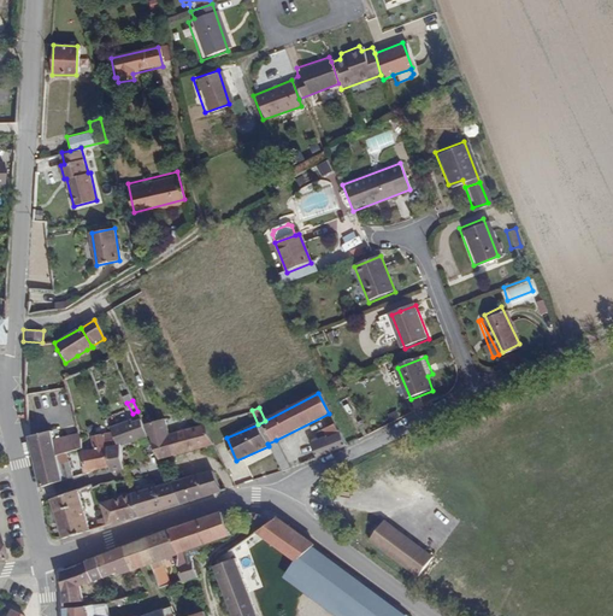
[(169,434),(164,418),(143,424),(151,439),(169,434)]
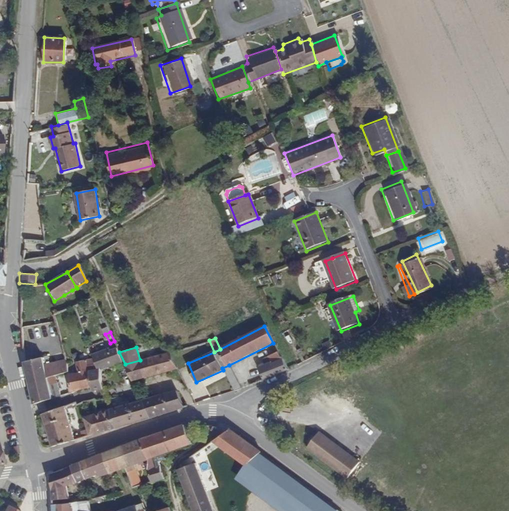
[(122,360),(119,352),(117,348),(110,351),(109,348),(101,351),(107,366),(122,360)]
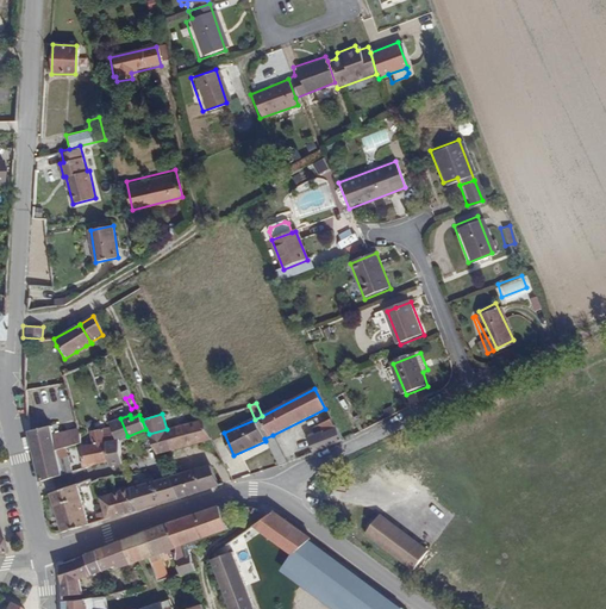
[(127,436),(120,418),(108,423),(110,427),(116,441),(118,440),(120,440),(127,436)]
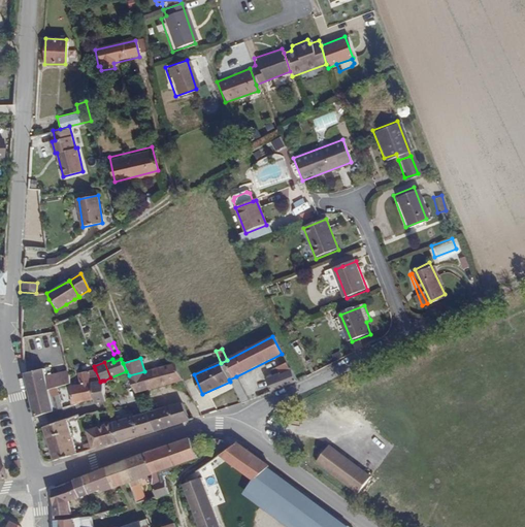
[(183,383),(173,363),(144,371),(129,375),(136,392),(174,381),(177,386),(183,383)]
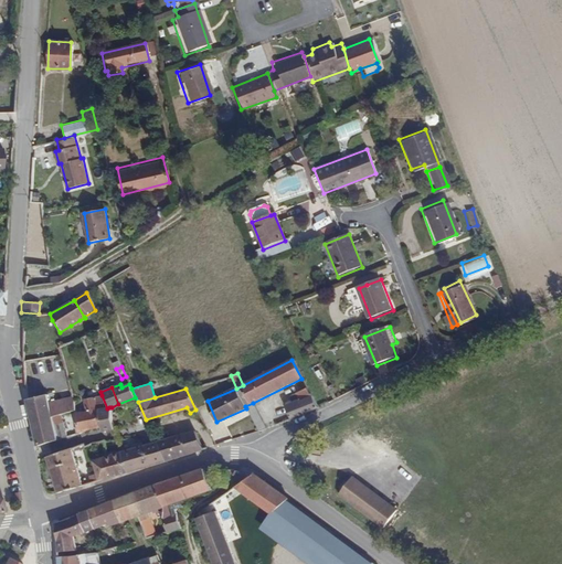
[(318,408),(315,403),(309,393),(290,401),(293,406),(284,410),(288,419),(318,408)]
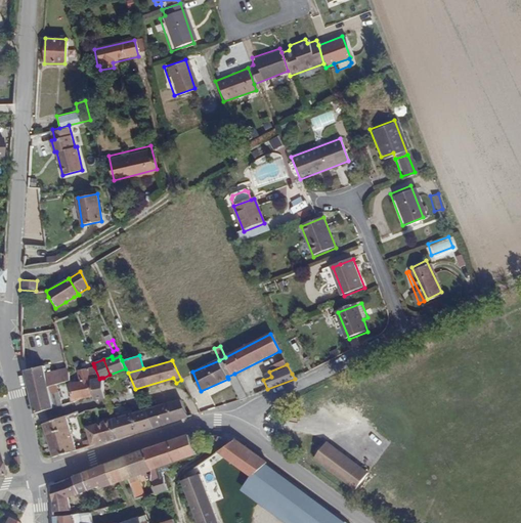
[(51,408),(46,383),(43,371),(42,365),(22,369),(31,413),(51,408)]
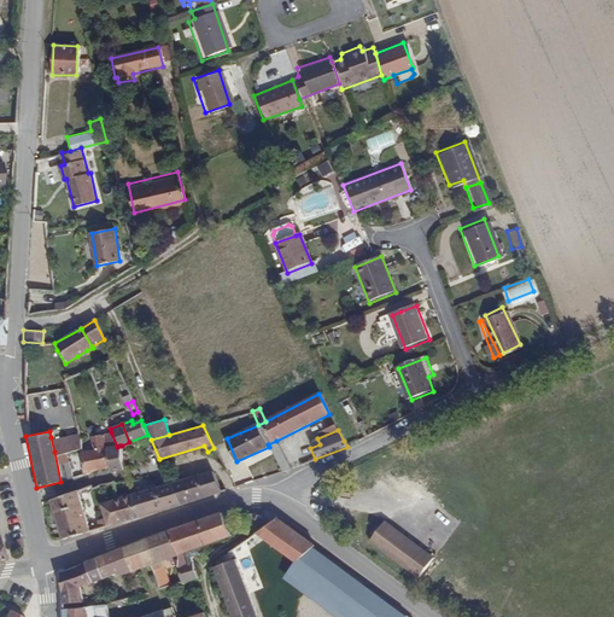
[(109,465),(105,448),(117,447),(111,432),(105,434),(105,437),(86,438),(83,435),(77,436),(79,447),(82,473),(92,469),(105,466),(109,465)]
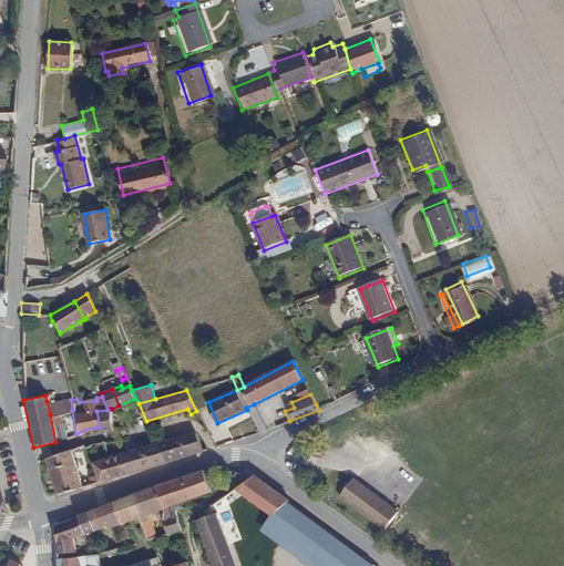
[(72,410),(71,400),(70,398),(47,401),(50,414),(58,413),(72,410)]
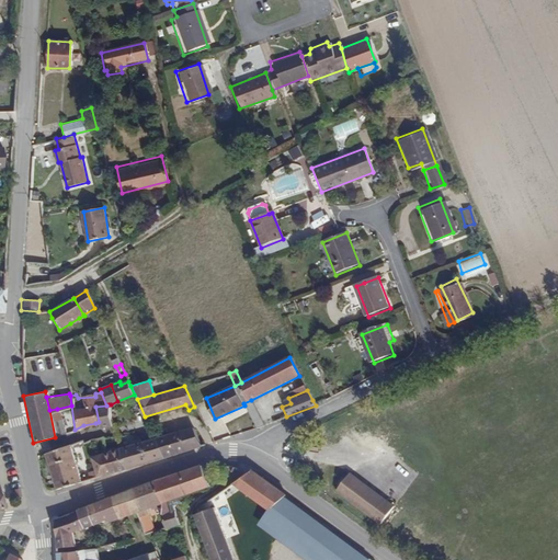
[(259,416),(251,400),(243,403),(245,406),(251,420),(258,416),(259,416)]
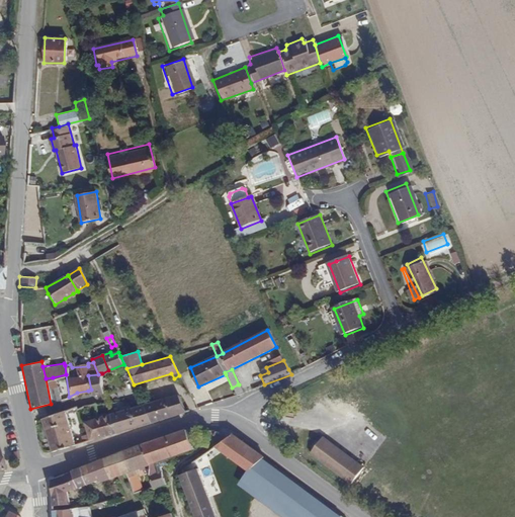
[(103,392),(100,373),(98,374),(88,375),(91,390),(93,393),(95,394),(103,392)]
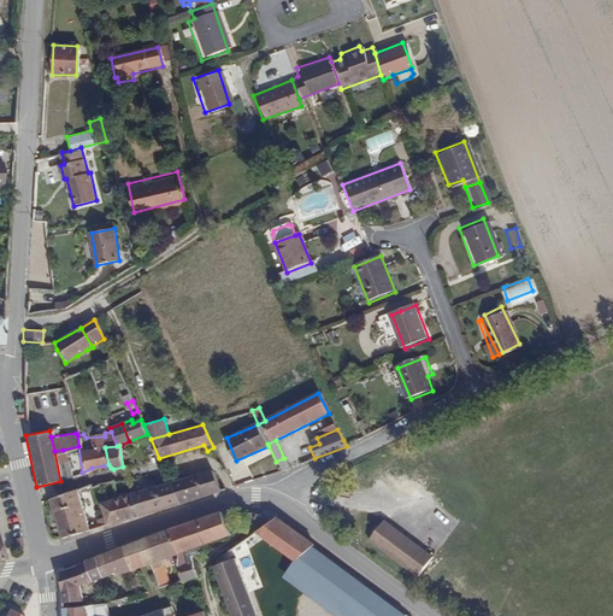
[(69,477),(63,450),(54,451),(60,481),(69,477)]
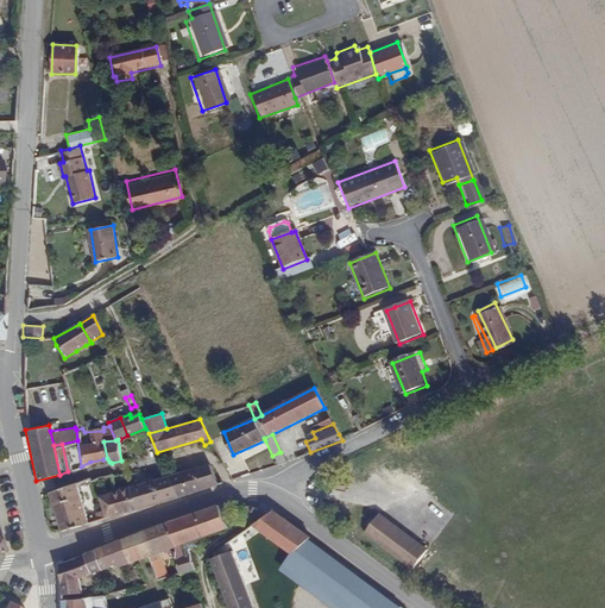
[(283,462),(279,452),(272,456),(275,464),(283,462)]
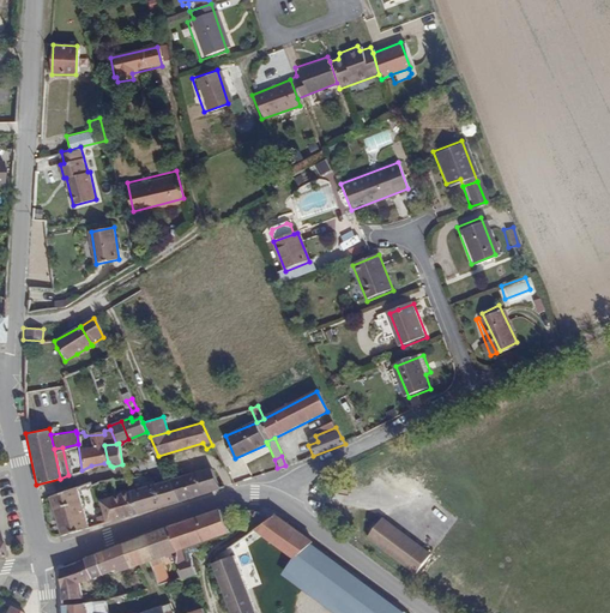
[(218,488),(210,467),(169,479),(180,500),(218,488)]
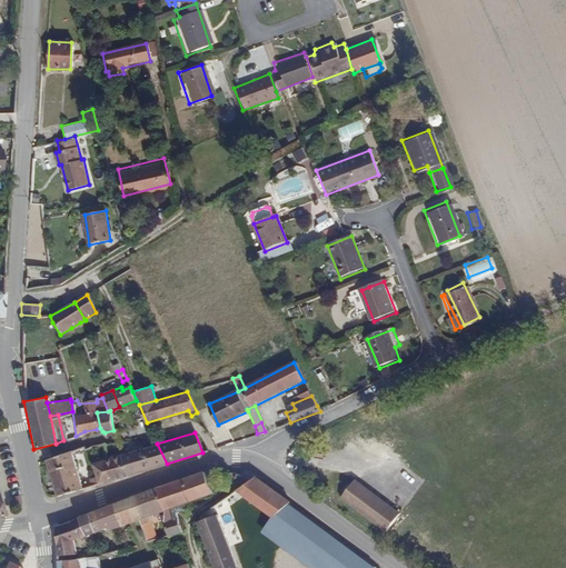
[(110,479),(105,460),(108,458),(103,444),(92,444),(89,447),(86,448),(88,456),(91,455),(92,461),(90,461),(97,484),(103,482),(110,479)]
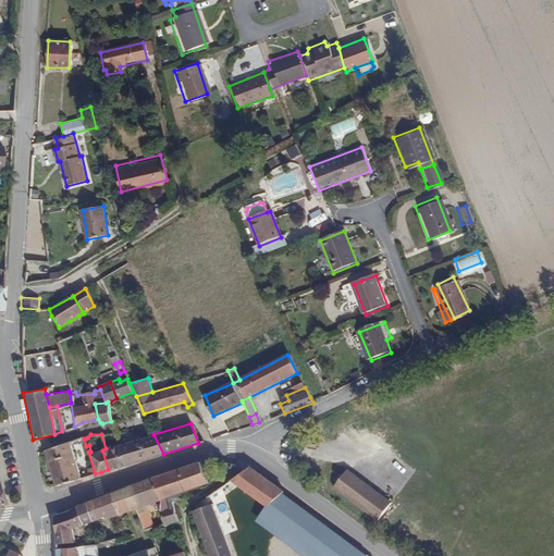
[(163,454),(154,434),(121,445),(121,449),(127,465),(145,458),(163,454)]
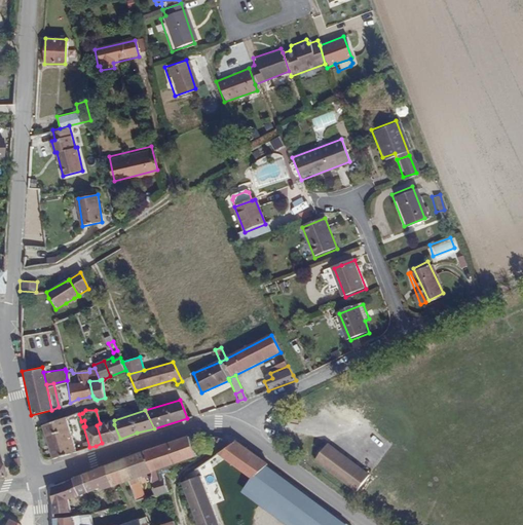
[(81,421),(79,414),(77,412),(66,416),(70,424),(81,421)]
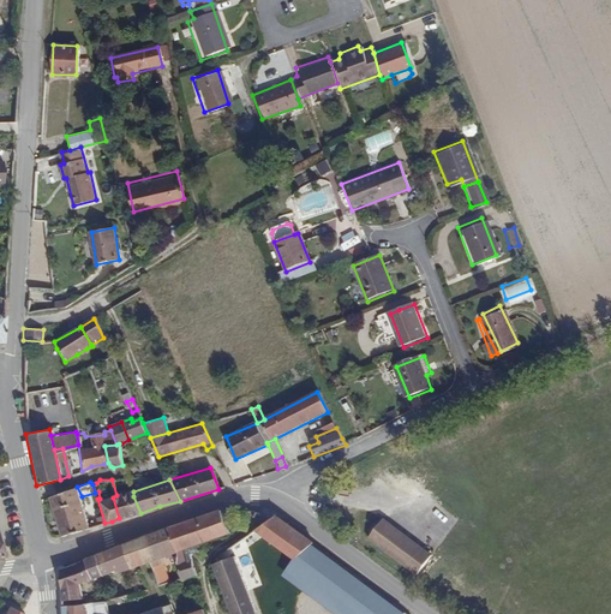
[(88,528),(75,487),(47,496),(60,536),(88,528)]
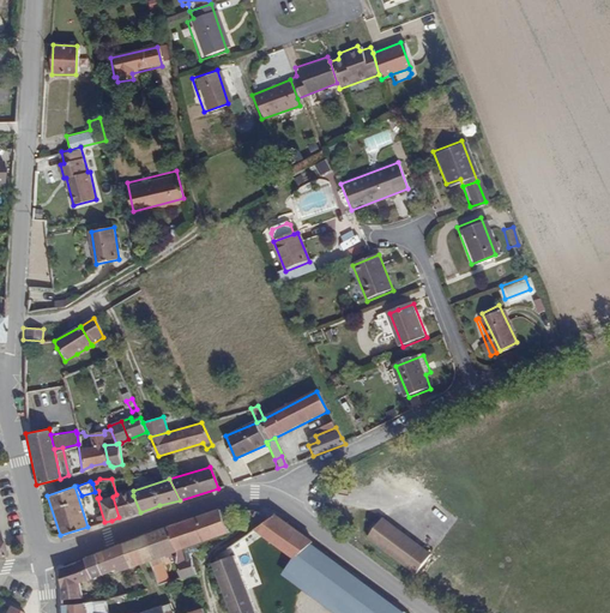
[(140,512),(133,496),(133,491),(131,486),(127,487),(127,492),(116,494),(113,497),(119,517),(140,512)]
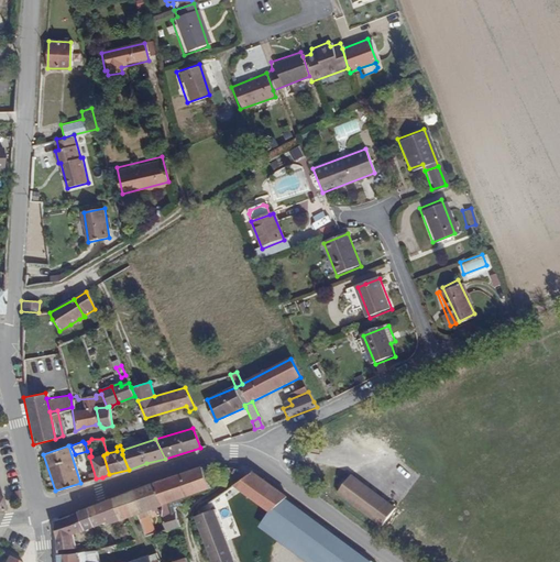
[(184,497),(209,488),(204,473),(206,471),(204,466),(152,484),(160,506),(157,514),(164,532),(179,527),(173,509),(187,505),(184,497)]
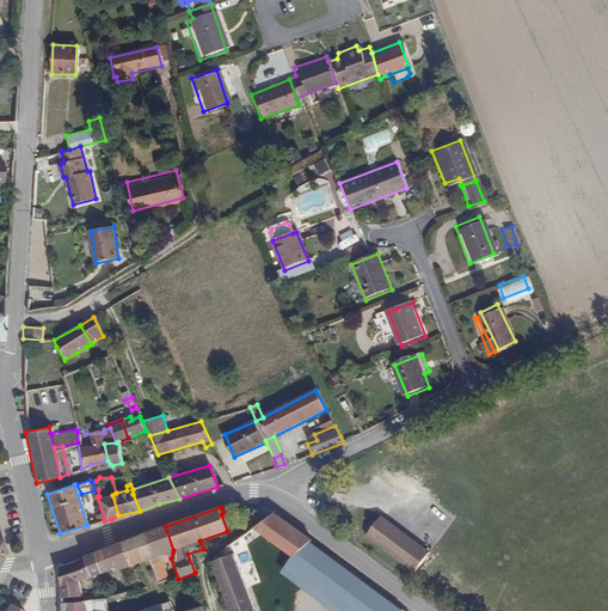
[(243,523),(256,514),(255,513),(247,509),(244,508),(232,508),(243,523)]
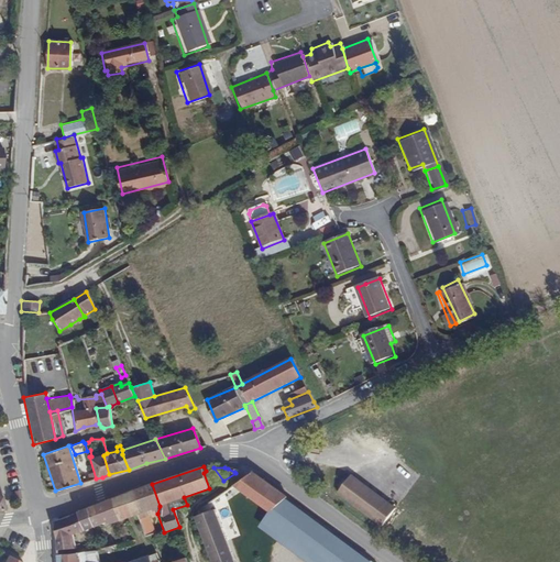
[(285,497),(256,476),(253,474),(250,473),(196,509),(195,521),(197,526),(197,528),(198,530),(210,561),(231,561),(228,549),(213,510),(222,504),(240,492),(266,509),(267,515),(271,518),(285,497)]
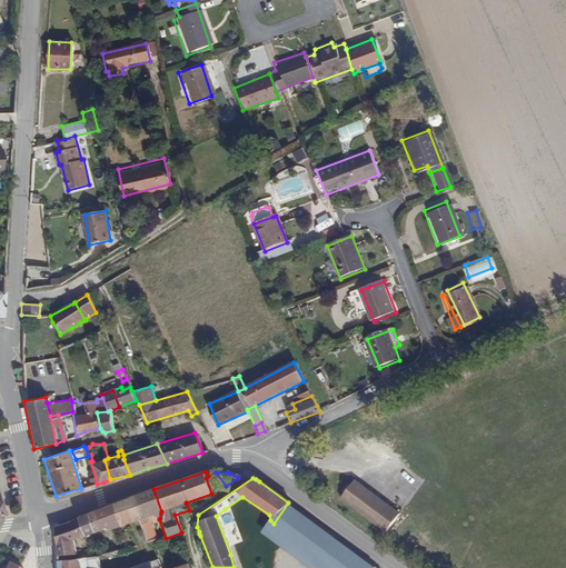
[(394,516),(349,481),(336,499),(381,534),(394,516)]
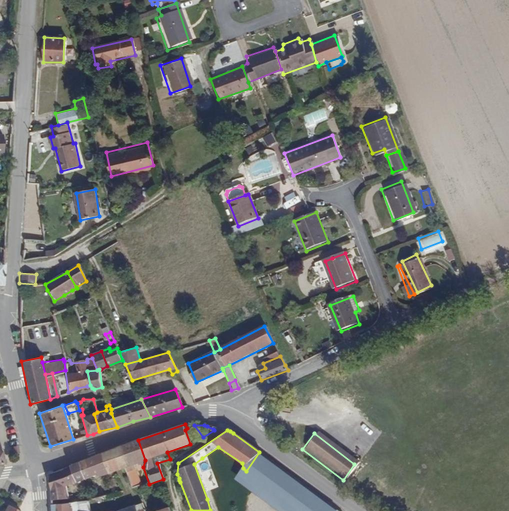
[(145,460),(138,440),(121,445),(128,465),(125,466),(127,471),(135,468),(134,463),(143,461),(141,466),(143,467),(145,460)]
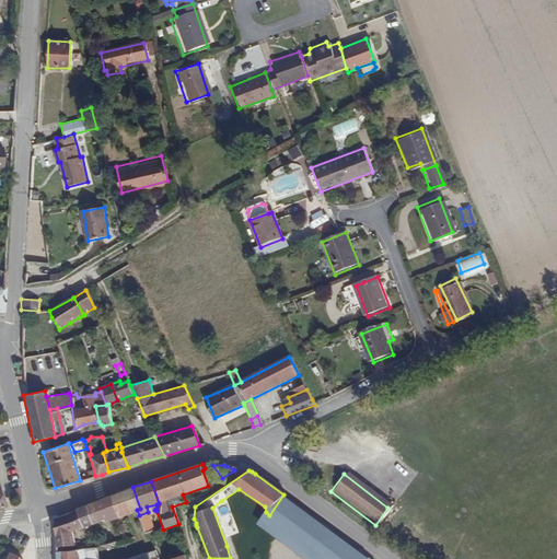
[(77,528),(111,516),(112,519),(130,512),(137,510),(140,509),(132,487),(51,517),(54,547),(80,543),(79,537),(77,528)]
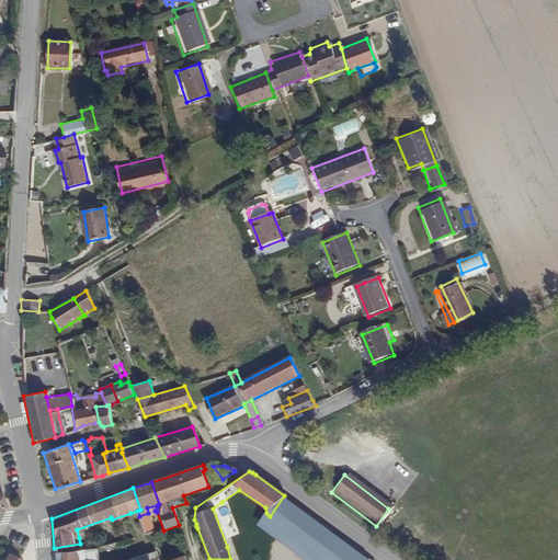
[(2,491),(3,500),(15,499),(14,490),(2,491)]
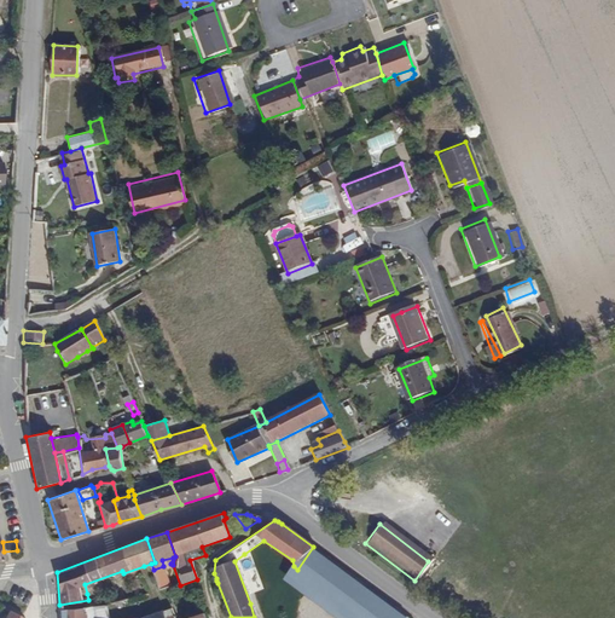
[(408,617),(313,547),(297,570),(288,582),(335,617),(408,617)]
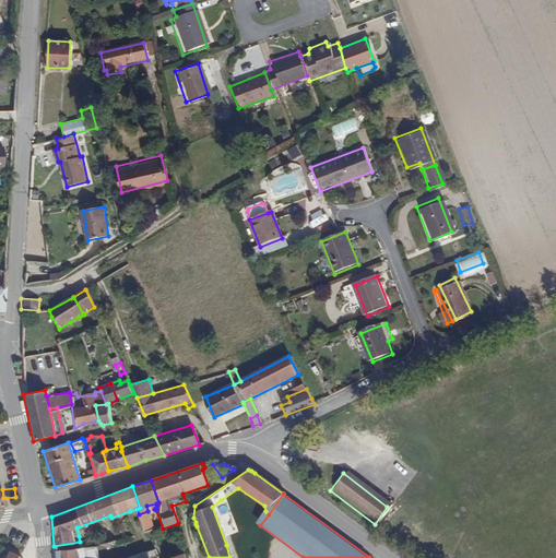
[(235,541),(221,500),(212,507),(226,545),(235,541)]
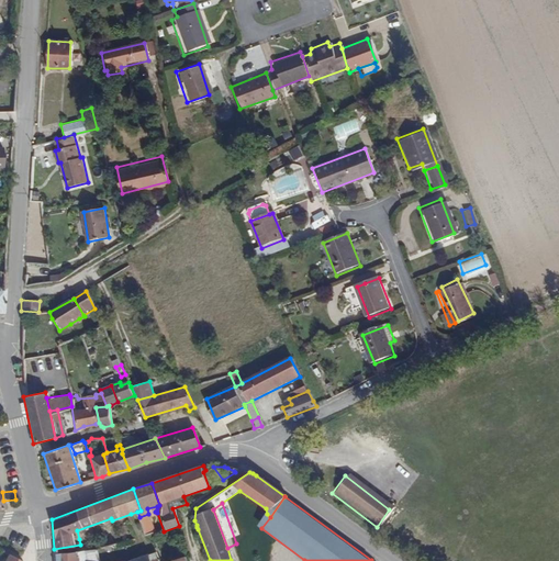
[(140,517),(137,512),(131,514),(138,536),(145,534),(140,517)]
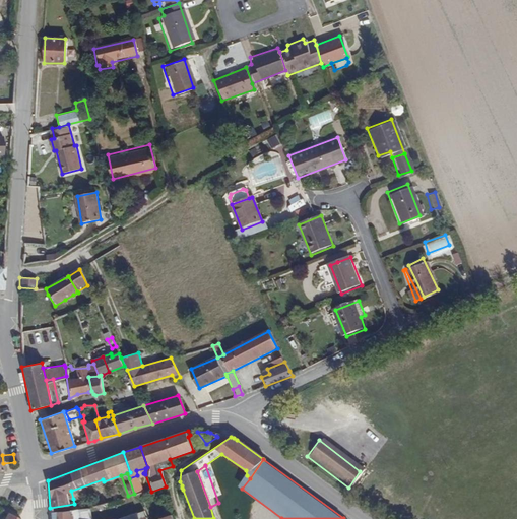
[(108,502),(105,492),(90,495),(93,506),(95,506),(108,502)]
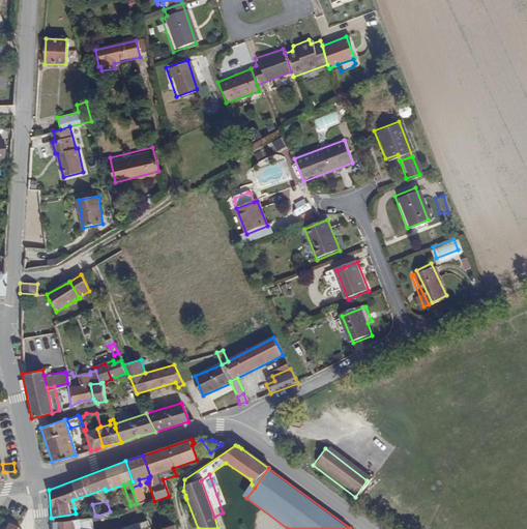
[(80,528),(80,526),(84,526),(84,528),(92,528),(90,516),(52,522),(52,528),(80,528)]
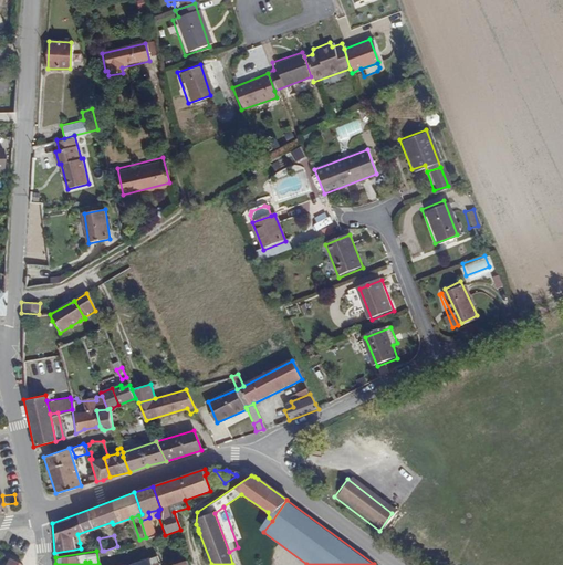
[(158,564),(155,557),(150,558),(148,556),(123,564),(121,564),(106,564),(104,551),(102,551),(96,551),(98,564),(158,564)]
